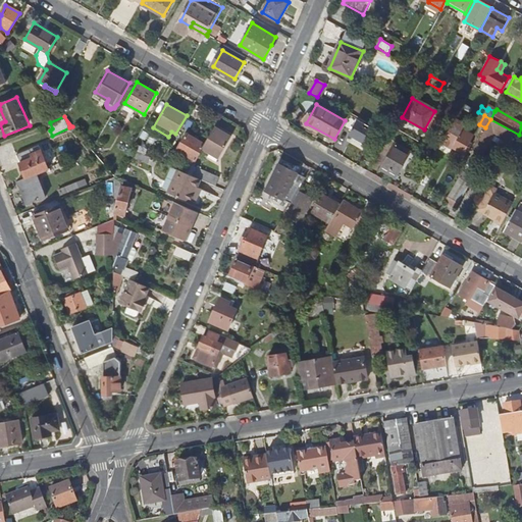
[(465,123),(456,118),(441,143),(452,149),(453,147),(463,153),(473,136),(462,128),(465,123)]
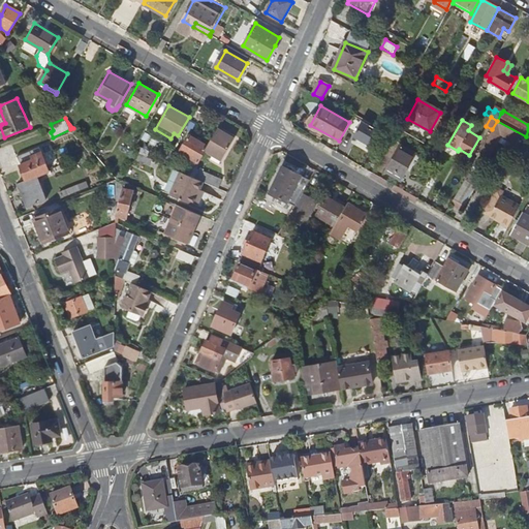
[(500,136),(520,147),(526,136),(497,121),(492,129),(474,160),(484,165),(500,136)]
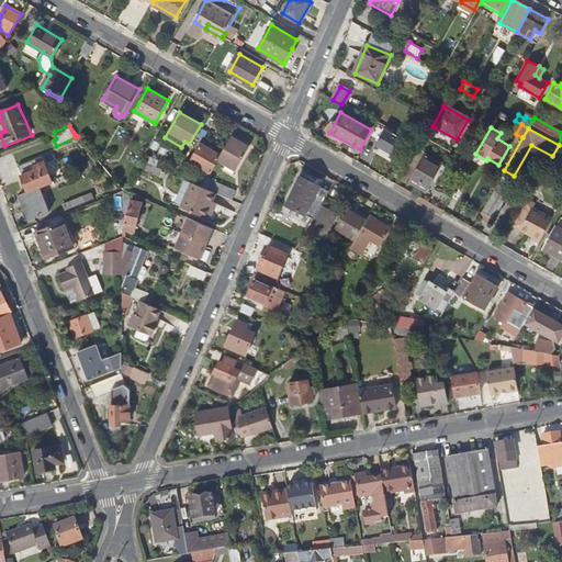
[(373,149),(391,159),(402,141),(383,131),(373,149)]
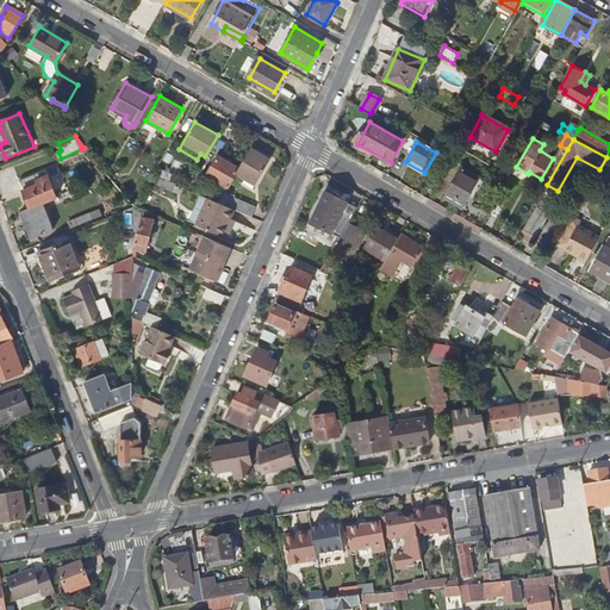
[(268,159),(250,148),(238,168),(235,173),(254,184),(268,159)]
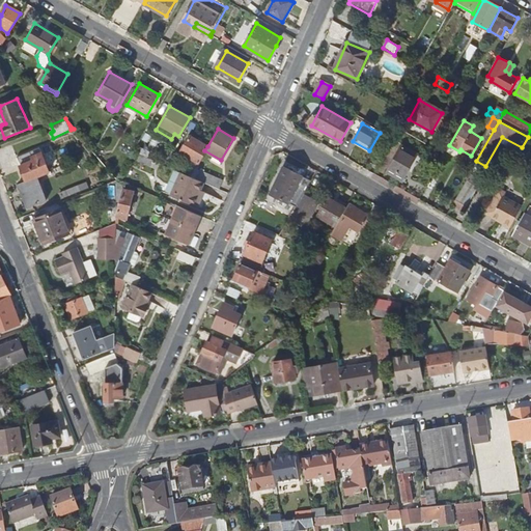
[(129,131),(119,149),(128,154),(137,136),(129,131)]
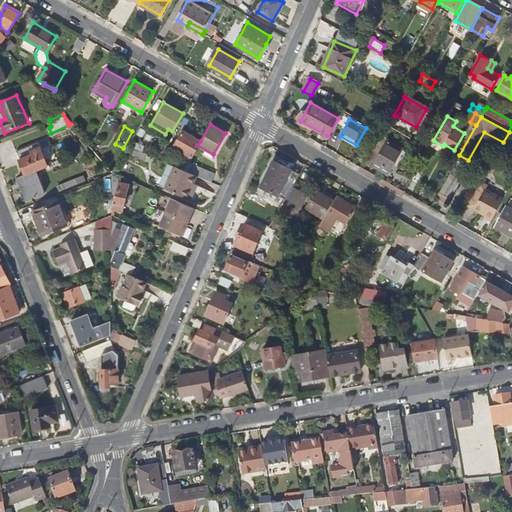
[(173,145),(190,156),(197,145),(200,141),(182,130),(173,145)]
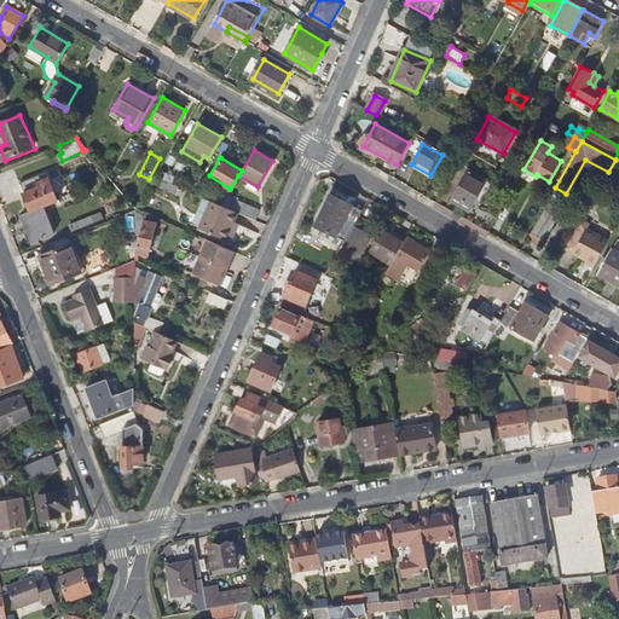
[(487,181),(469,171),(452,201),(469,210),(487,181)]
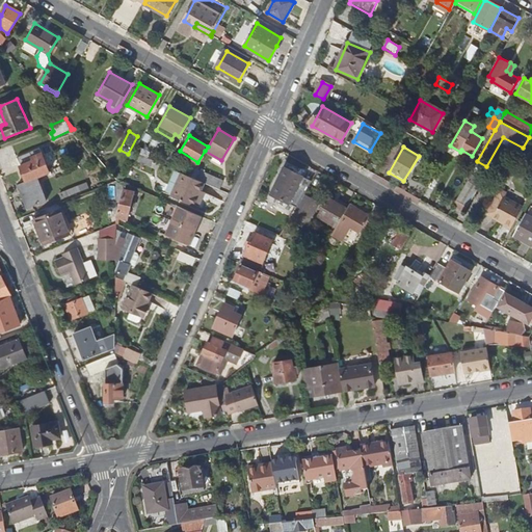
[(50,171),(41,149),(18,158),(27,181),(38,177),(50,171)]
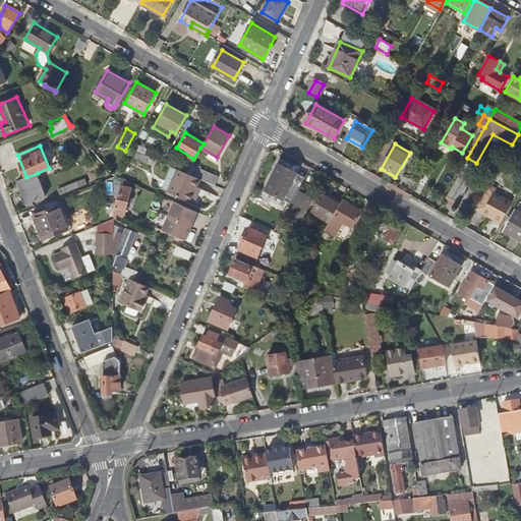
[(147,162),(150,156),(130,148),(127,154),(147,162)]
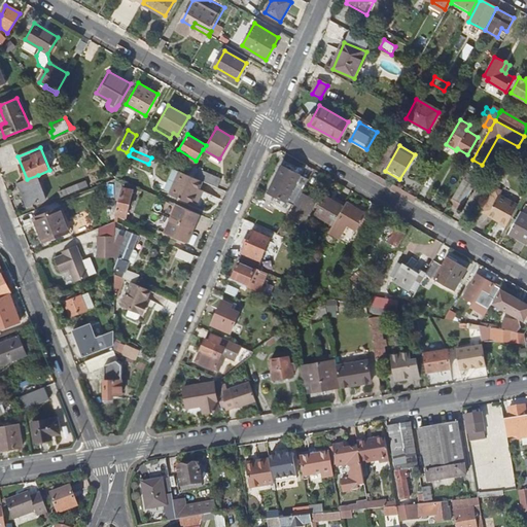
[(170,160),(167,165),(174,168),(176,162),(170,160)]
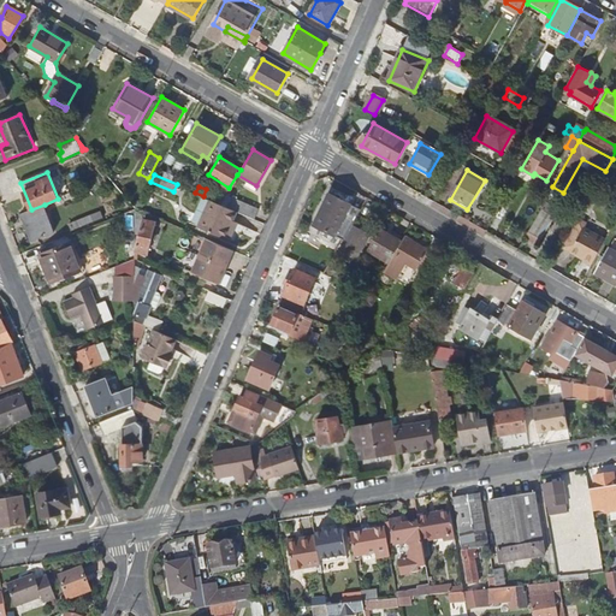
[(313,224),(344,240),(361,209),(329,194),(313,224)]
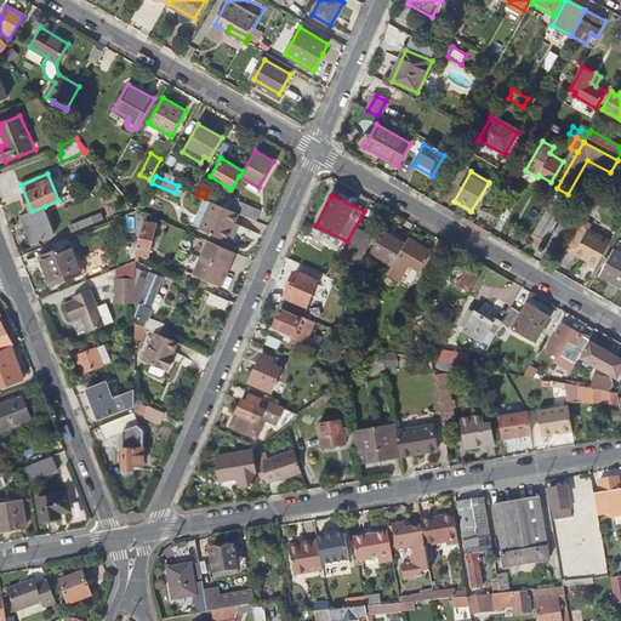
[(233,199),(228,208),(238,212),(256,221),(261,211),(233,199)]
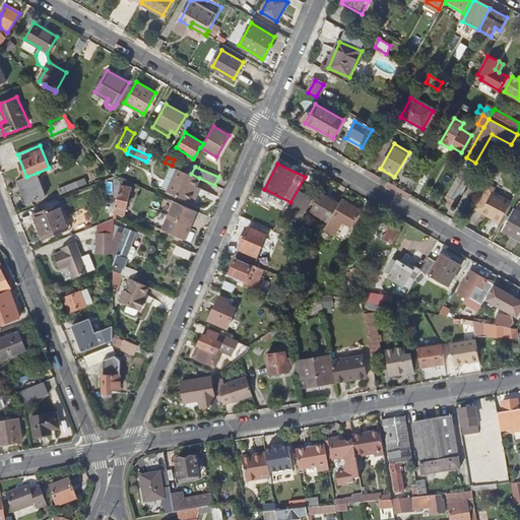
[(70,168),(61,172),(65,180),(73,176),(70,168)]
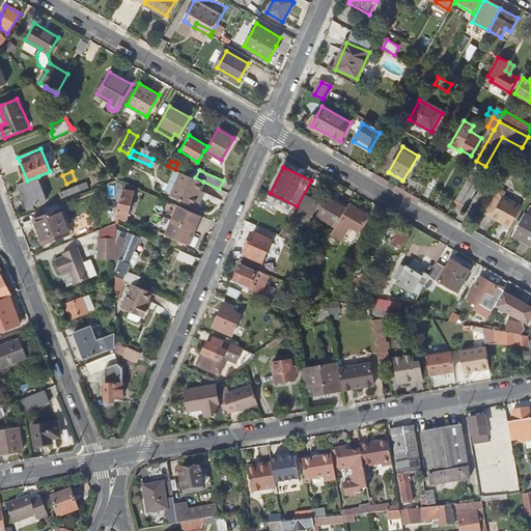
[(196,206),(200,199),(195,197),(199,190),(203,182),(195,177),(190,175),(184,173),(178,183),(176,182),(170,195),(196,206)]
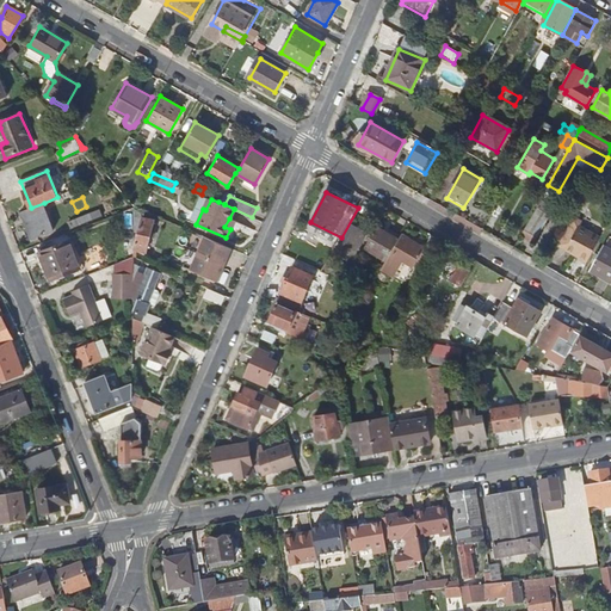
[(55,230),(44,203),(31,208),(22,213),(34,239),(55,230)]
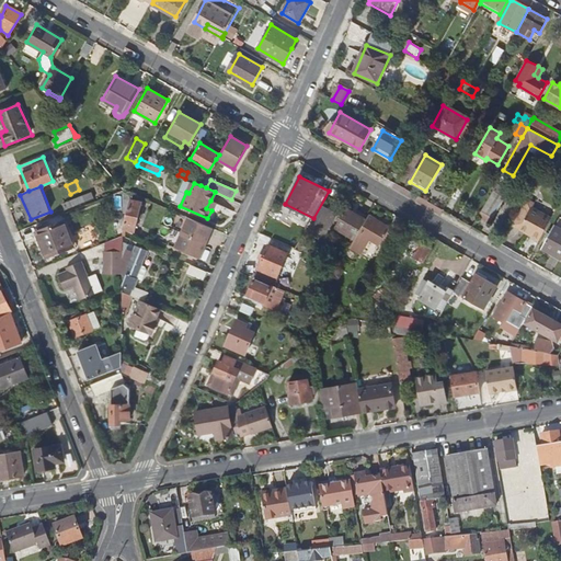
[(504,198),(492,191),(479,216),(491,222),(504,198)]
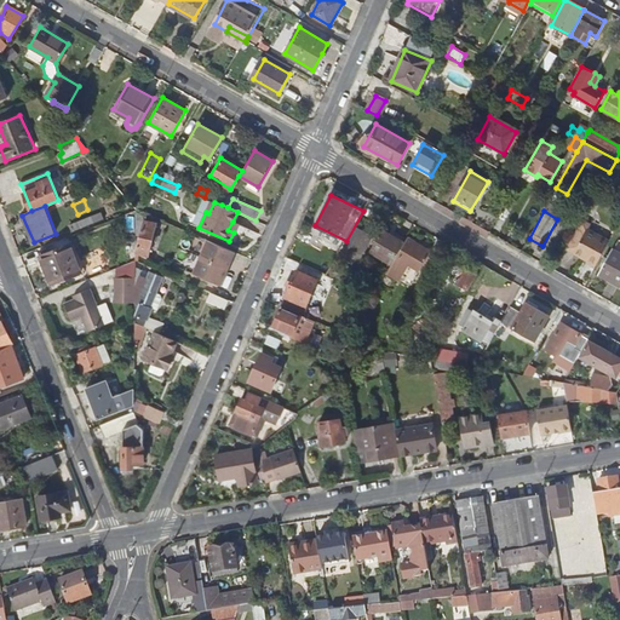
[(143,218),(138,254),(153,256),(158,220),(143,218)]
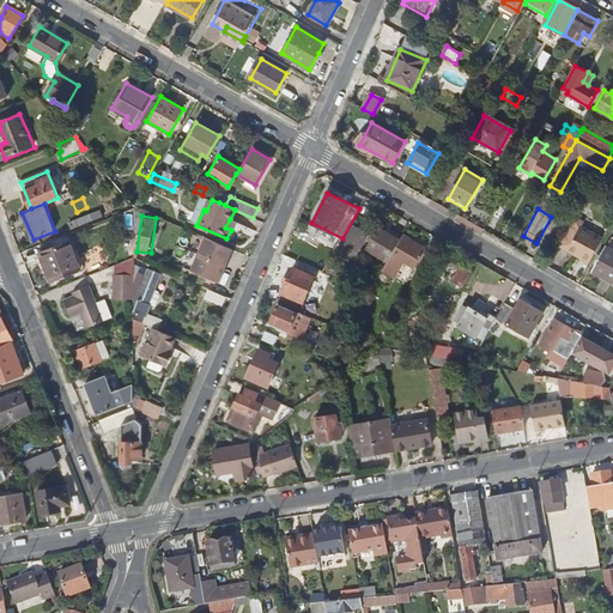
[(352,224),(341,244),(358,254),(370,234),(352,224)]
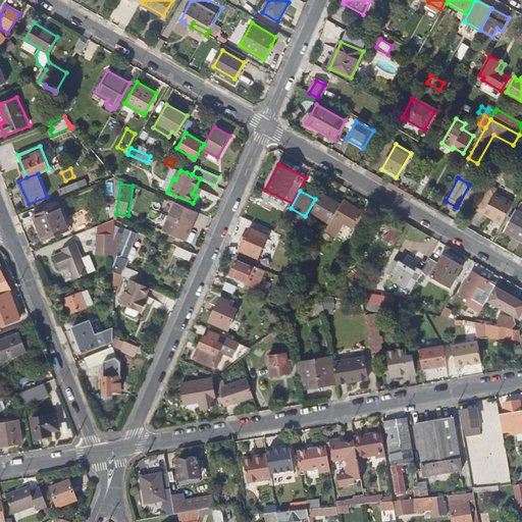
[(483,215),(502,225),(514,203),(496,193),(483,215)]
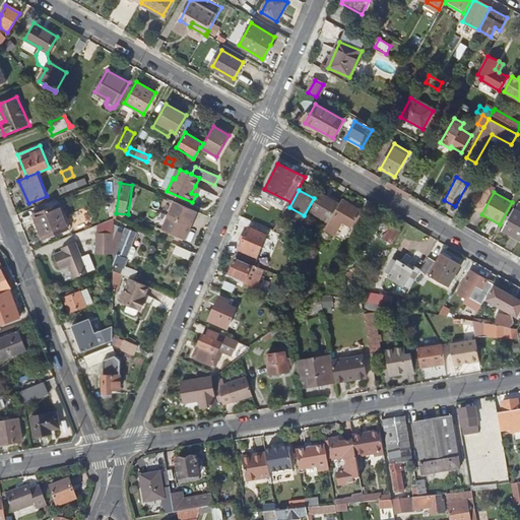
[(311,211),(329,221),(339,204),(321,194),(311,211)]
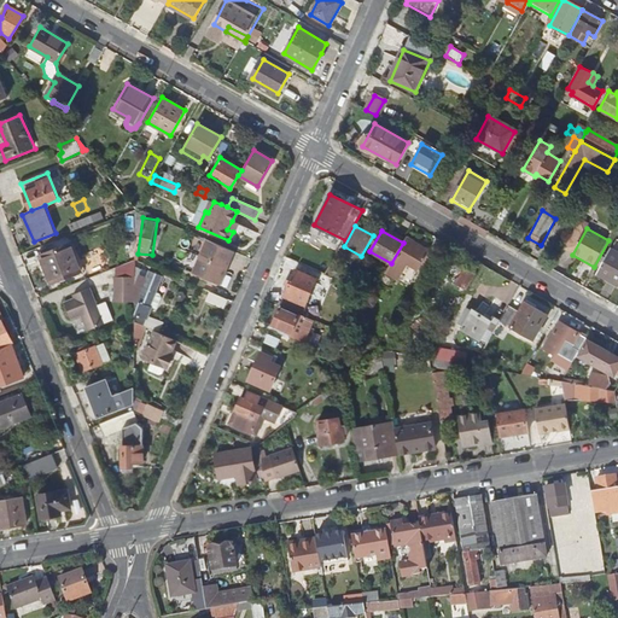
[(234,250),(205,238),(191,270),(220,283),(234,250)]
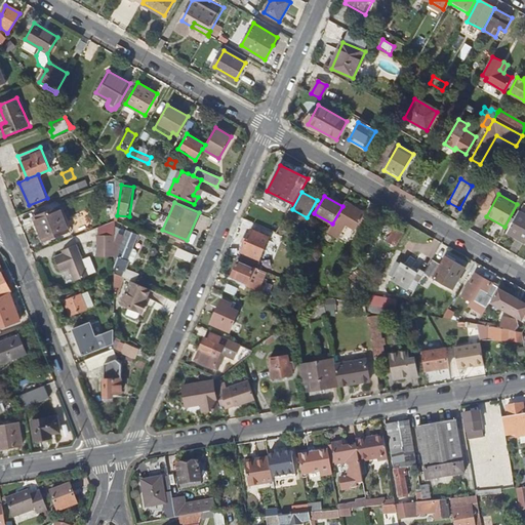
[(358,227),(362,230),(370,216),(345,202),(342,206),(332,224),(327,232),(338,237),(344,228),(350,231),(353,227),(357,229),(358,227)]
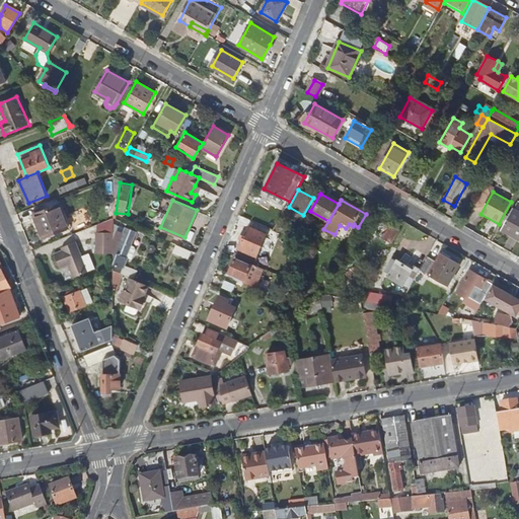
[(59,205),(34,215),(44,238),(68,229),(59,205)]
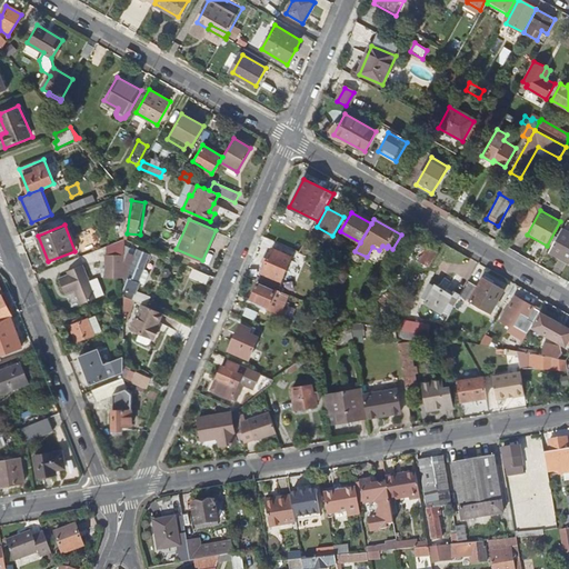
[(568,261),(568,231),(566,230),(562,228),(550,251),(568,261)]
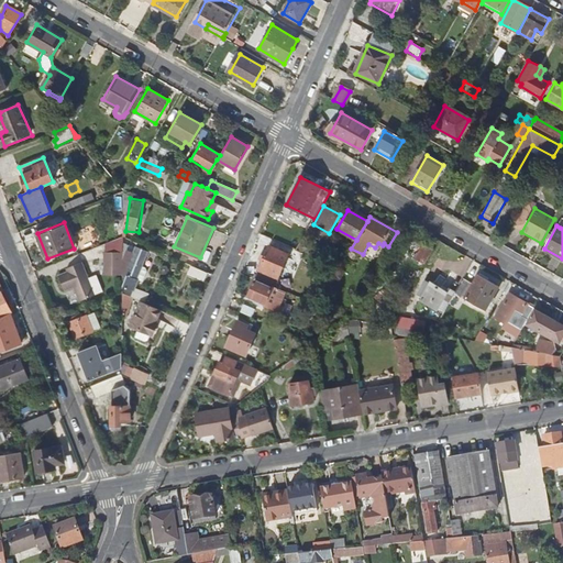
[(43,261),(47,258),(37,233),(33,235),(43,261)]
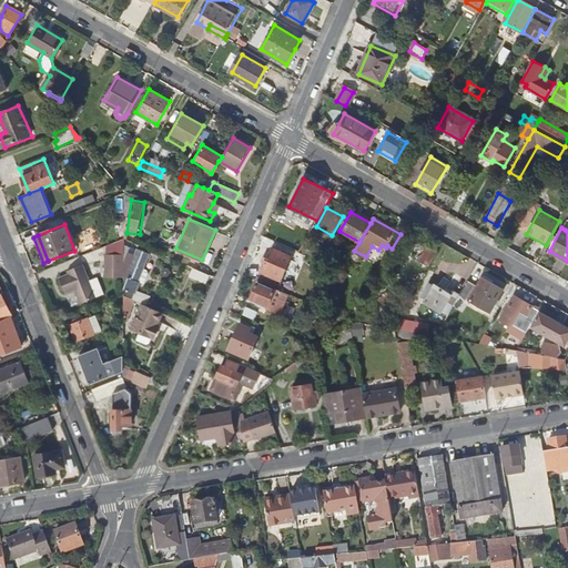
[(128,286),(123,295),(132,298),(141,302),(146,305),(149,296),(133,290),(138,281),(142,283),(144,274),(141,273),(149,253),(138,247),(137,251),(124,245),(124,255),(124,259),(132,261),(125,276),(127,277),(123,285),(128,286)]
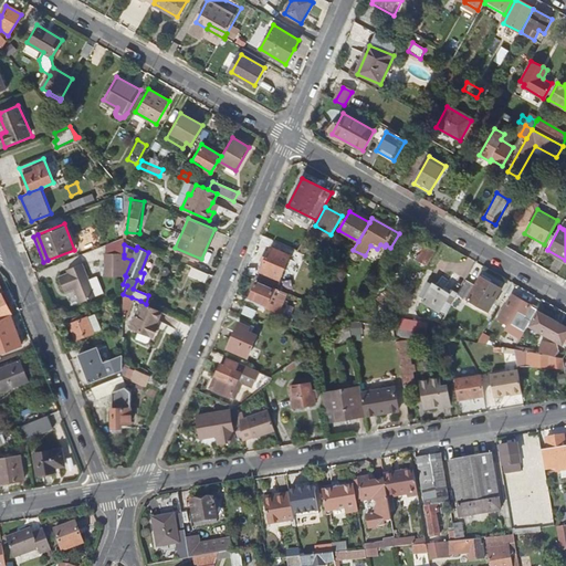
[(436,252),(428,247),(419,261),(428,266),(436,252)]
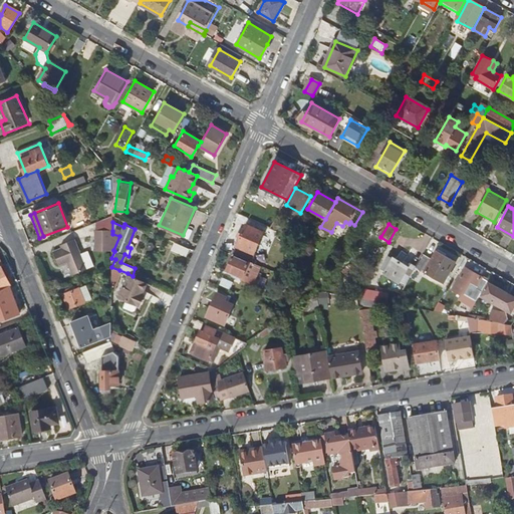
[(245,225),(233,254),(249,261),(252,253),(254,254),(263,232),(245,225)]
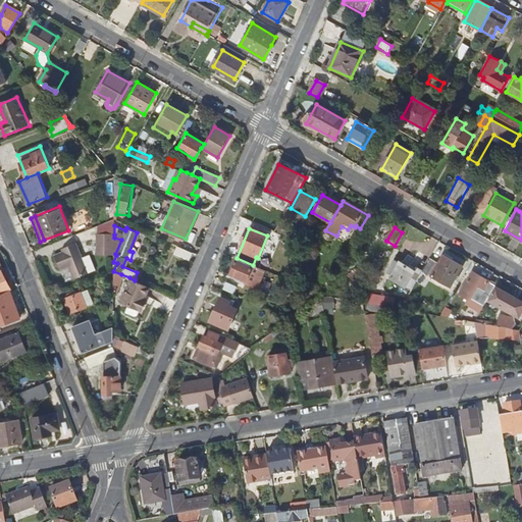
[(98,247),(114,248),(114,238),(114,235),(98,236),(98,247)]
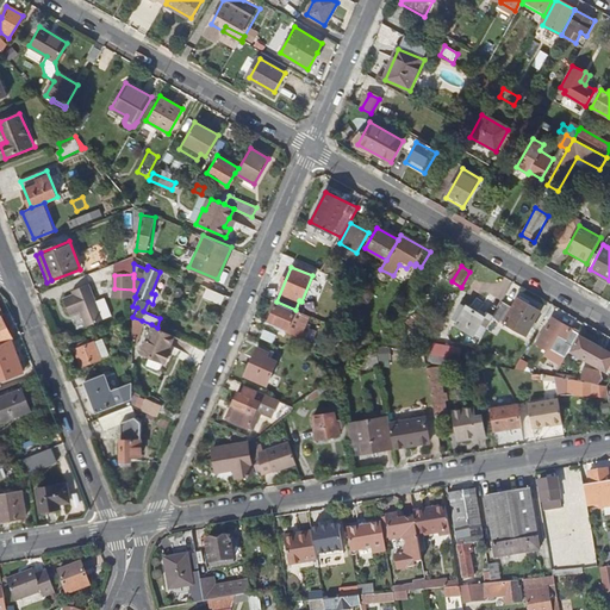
[(479,294),(486,284),(478,279),(472,290),(479,294)]
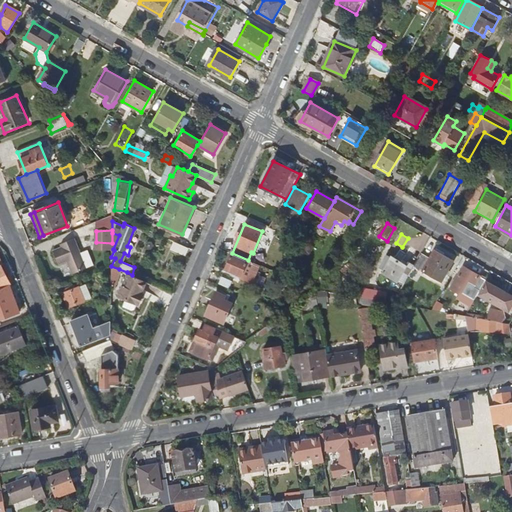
[(77,238),(63,244),(64,247),(56,250),(62,264),(69,261),(74,273),(89,268),(77,238)]
